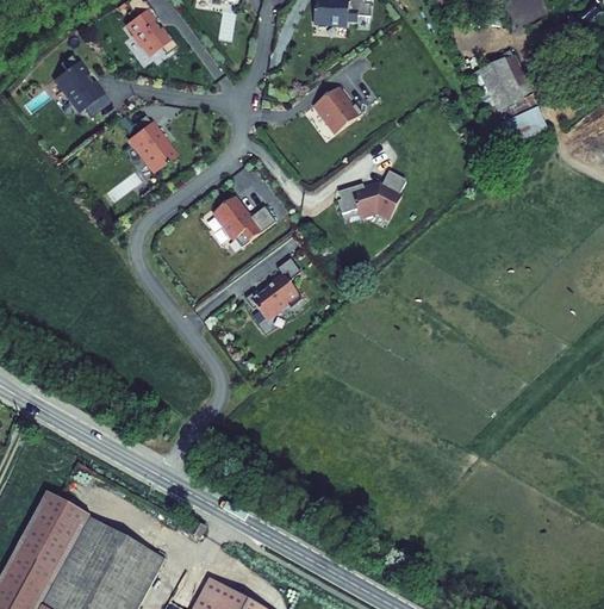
[(155,18),(139,0),(129,0),(123,6),(132,19),(124,25),(132,36),(130,37),(139,49),(141,48),(148,57),(159,49),(163,55),(174,47),(164,35),(162,37),(150,22),(155,18)]
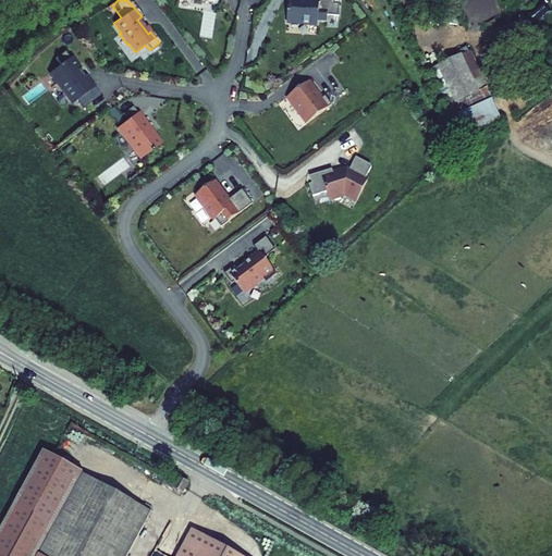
[(330,3),(329,0),(313,0),(313,1),(308,1),(307,2),(301,2),(302,1),(290,0),(283,0),(282,21),(299,22),(298,24),(313,25),(313,20),(322,20),(322,14),(333,15),(334,3),(330,3)]
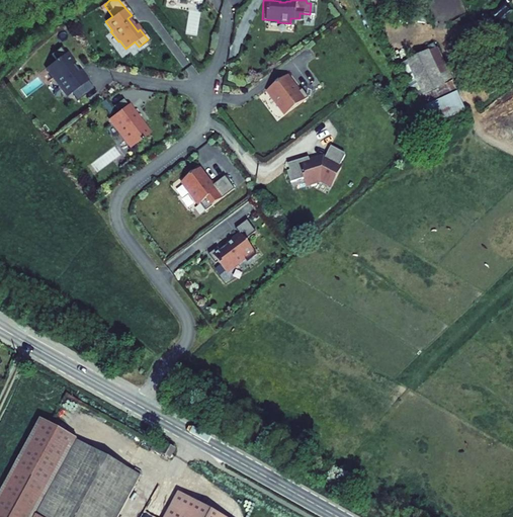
[(70,64),(57,47),(49,53),(53,59),(45,65),(54,78),(52,79),(60,91),(62,89),(66,94),(84,80),(76,69),(75,70),(71,64),(70,64)]
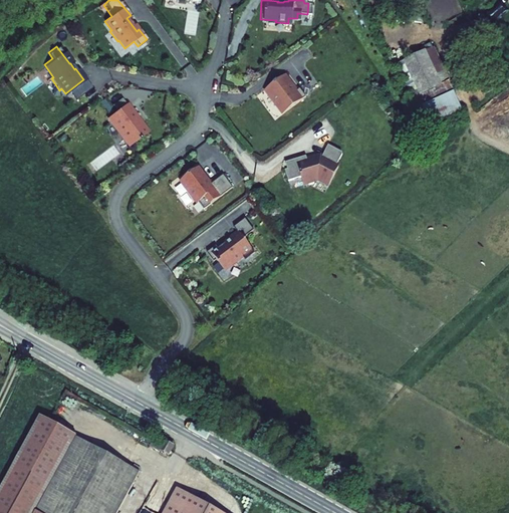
[(394,61),(409,99),(442,86),(426,48),(394,61)]
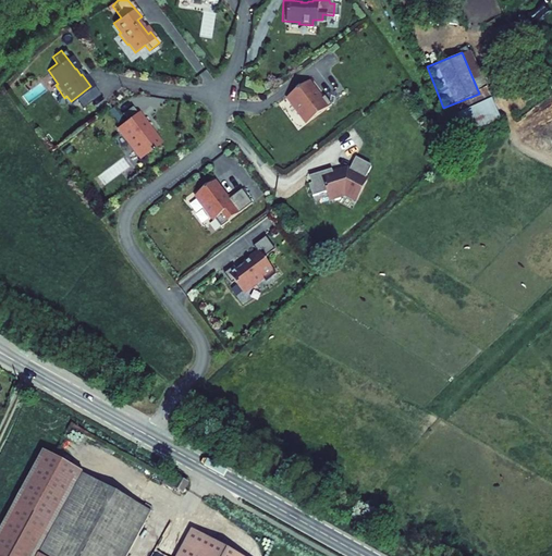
[(318,96),(305,79),(286,94),(298,109),(296,111),(304,121),(330,101),(322,93),(318,96)]
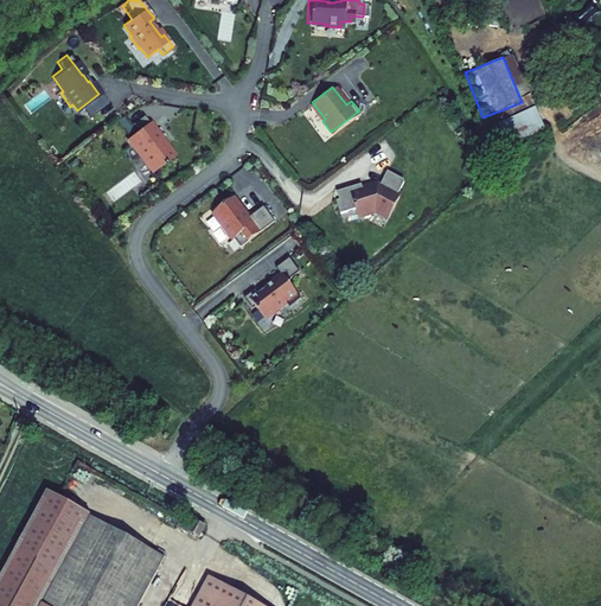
[(499,148),(539,128),(528,107),(488,127),(499,148)]
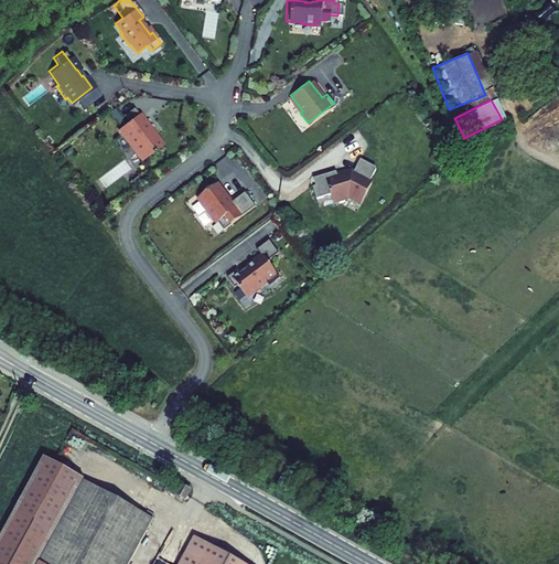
[(148,126),(137,112),(136,113),(125,121),(117,127),(121,131),(119,134),(127,144),(129,142),(141,158),(159,145),(146,128),(148,126)]
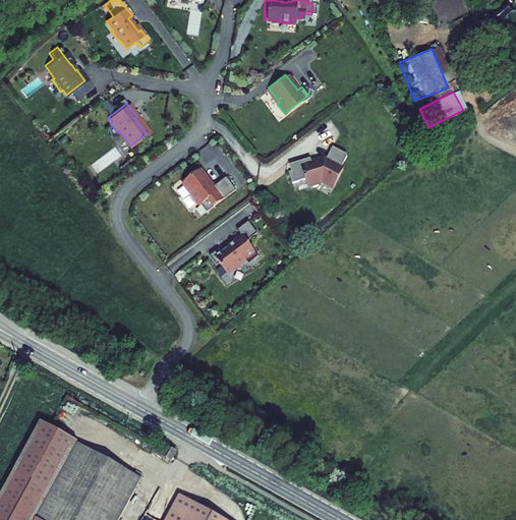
[(345,155),(332,147),(325,160),(323,158),(310,162),(308,157),(287,163),(289,170),(287,170),(290,181),(303,178),(304,183),(321,179),(332,185),(341,168),(339,167),(345,155)]
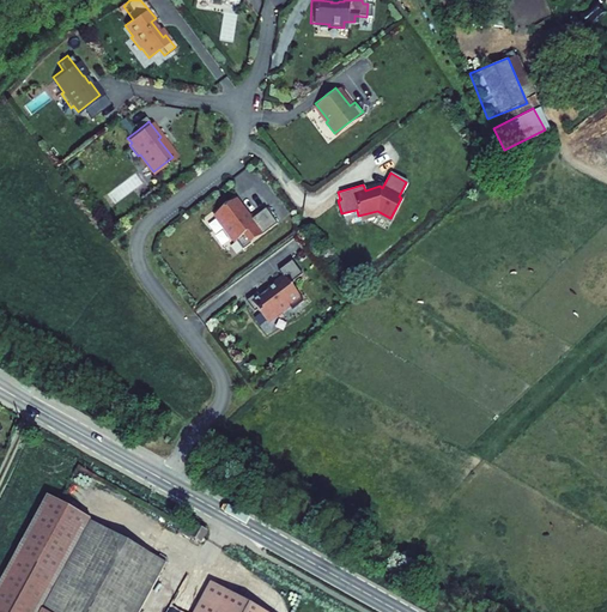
[(246,216),(232,198),(219,207),(220,208),(214,213),(226,229),(225,230),(234,242),(236,240),(242,248),(277,222),(265,207),(247,220),(244,217),(246,216)]
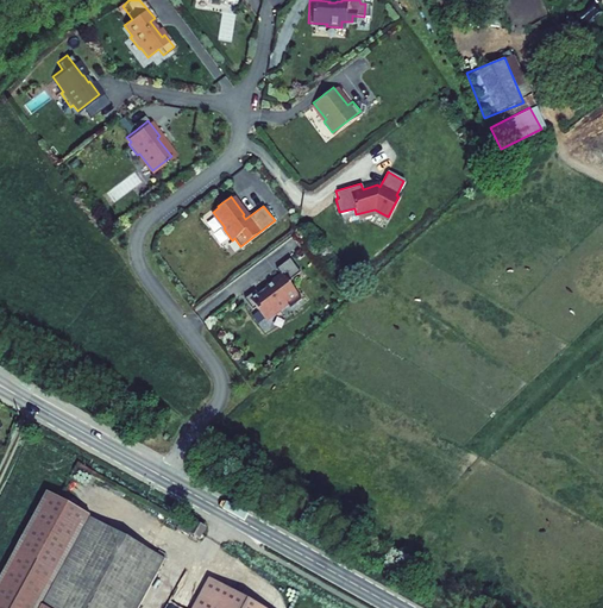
[(300,270),(289,257),(276,268),(280,273),(272,279),(275,280),(257,293),(255,289),(244,298),(252,308),(255,306),(264,318),(286,301),(289,306),(301,298),(288,280),(300,270)]
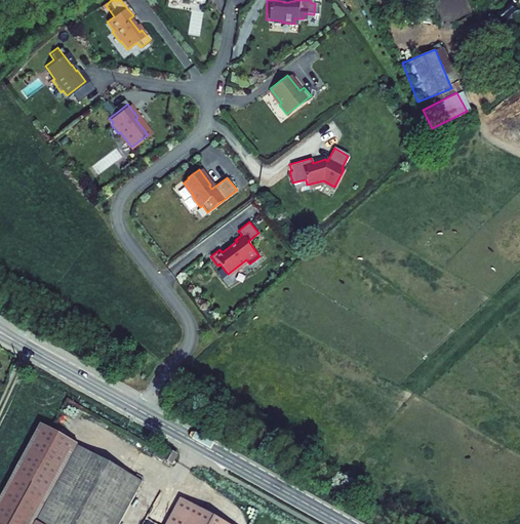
[(79,437),(41,416),(0,494),(0,522),(2,523),(114,523),(143,472),(79,438),(79,437)]
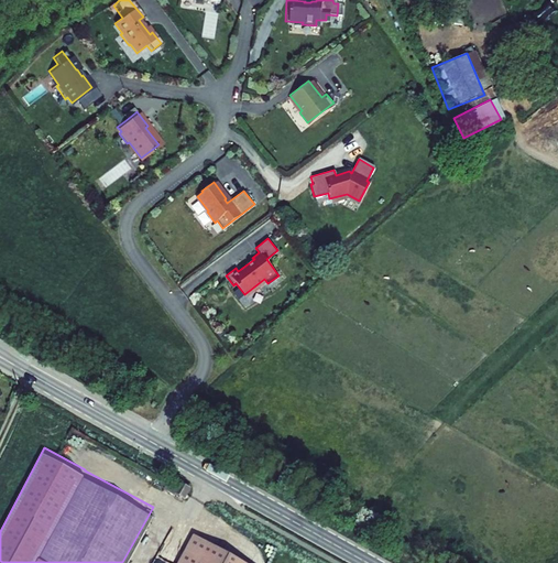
[(193,478),(184,474),(178,483),(187,488),(193,478)]
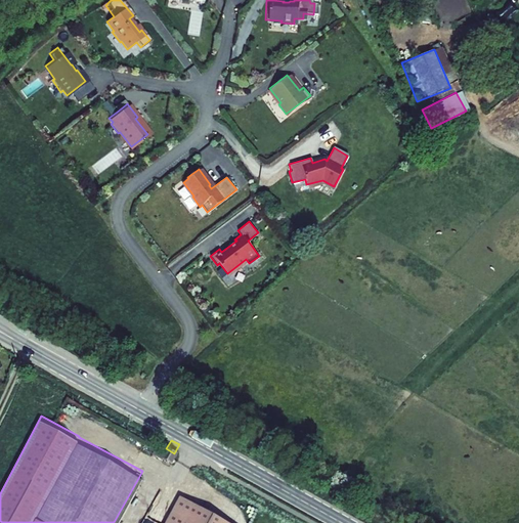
[(164,451),(160,461),(167,464),(171,454),(164,451)]
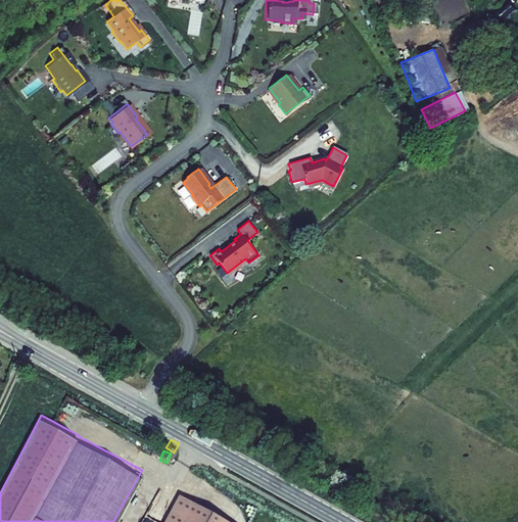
[(239,521),(179,487),(159,521),(239,521)]
